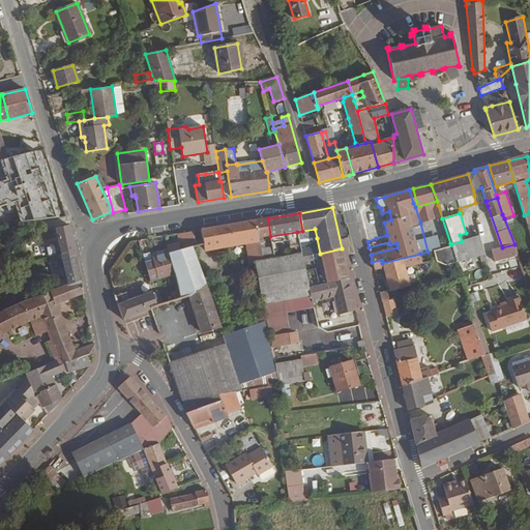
[(270,236),(268,218),(256,221),(258,239),(259,238),(263,237),(270,236)]
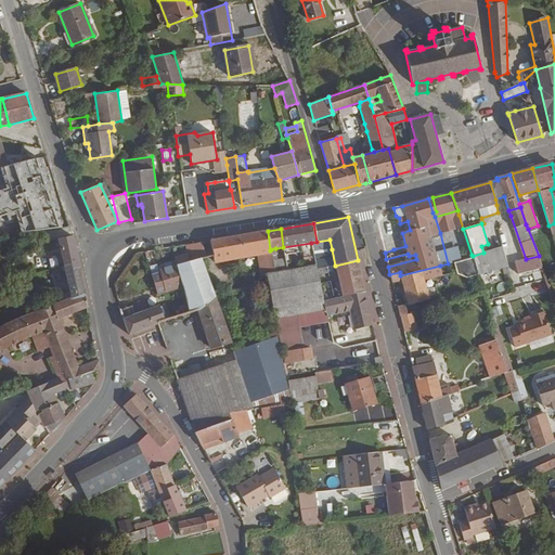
[(271,254),(270,250),(268,231),(210,241),(202,242),(202,243),(205,257),(214,255),(216,263),(257,257),(262,256),(271,254)]
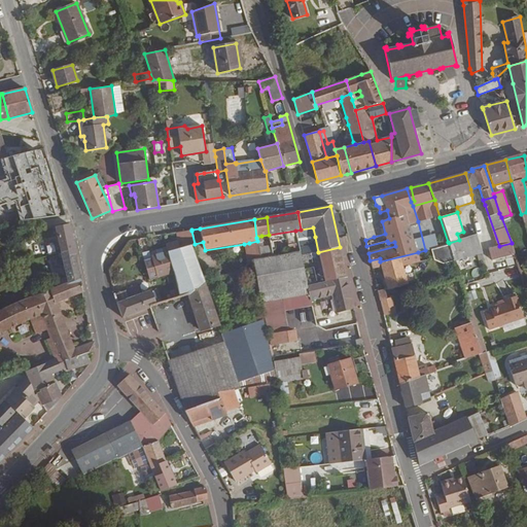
[(80,279),(68,223),(56,226),(59,243),(46,246),(48,255),(61,252),(68,283),(80,279)]
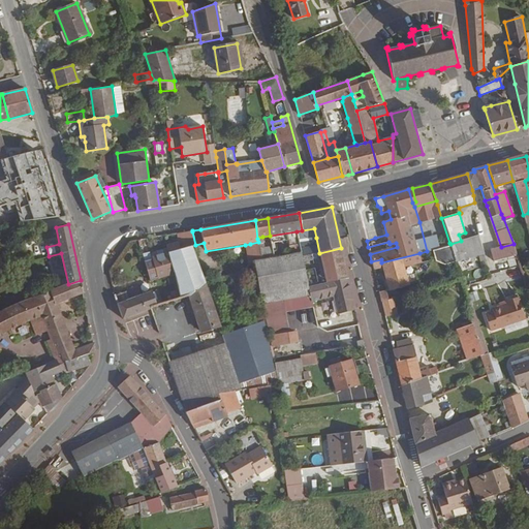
[(375,238),(373,225),(364,227),(367,241),(375,238)]
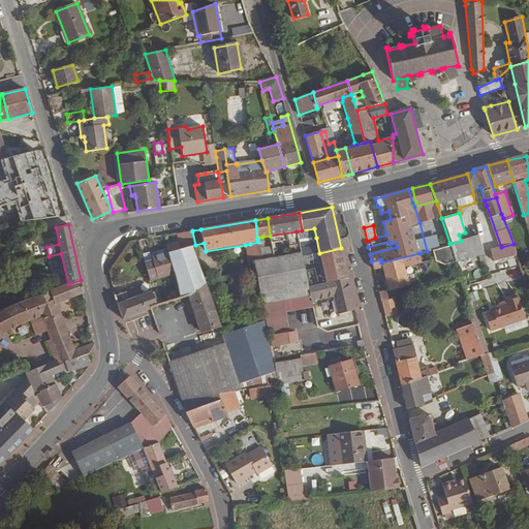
[(313,244),(312,239),(316,238),(314,228),(302,230),(297,231),(300,246),(313,244)]
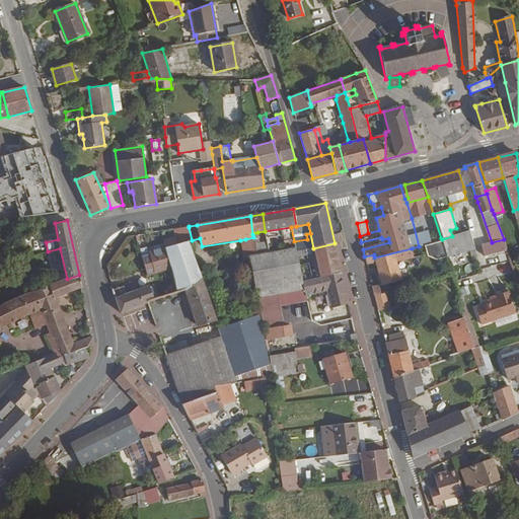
[(192,240),(189,227),(189,226),(173,230),(174,237),(166,239),(163,240),(165,248),(189,241),(192,240)]
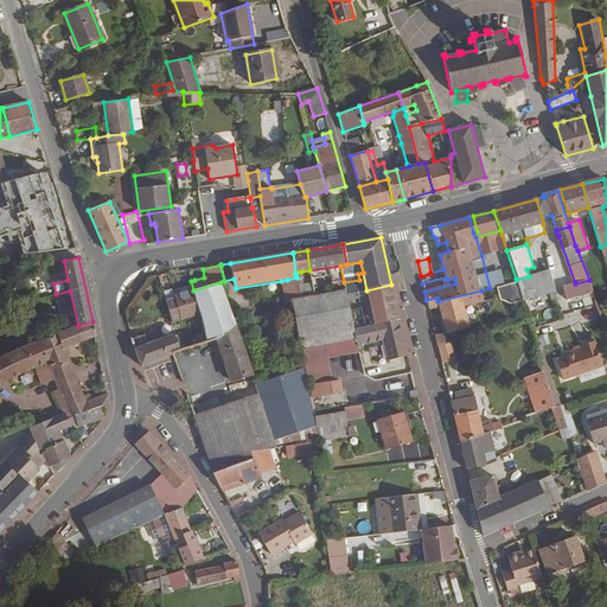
[(555,292),(549,270),(529,276),(517,280),(517,281),(524,301),(549,294),(551,300),(556,299),(554,292),(555,292)]
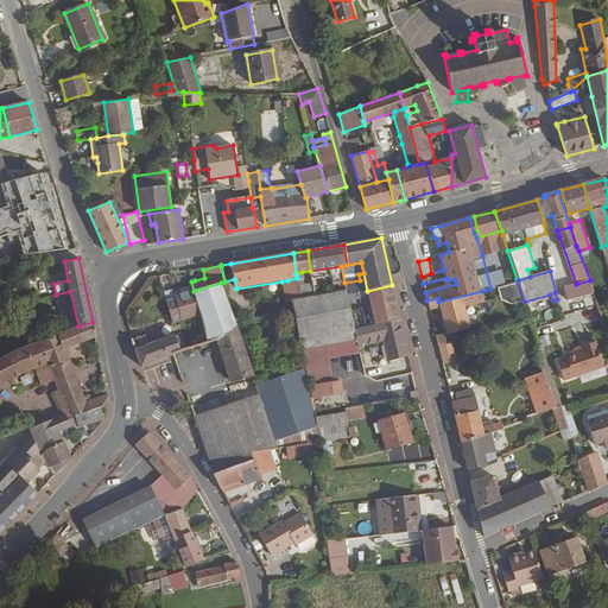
[(312,283),(304,284),(302,272),(297,273),(298,278),(297,278),(301,299),(315,296),(312,283)]
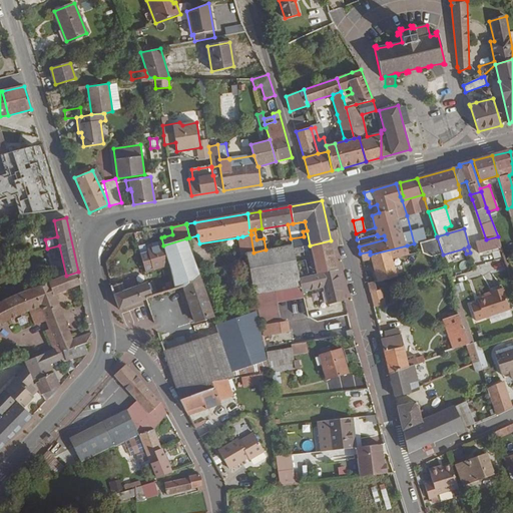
[(252,252),(253,252),(250,234),(242,236),(237,237),(240,259),(245,254),(246,253),(252,252)]
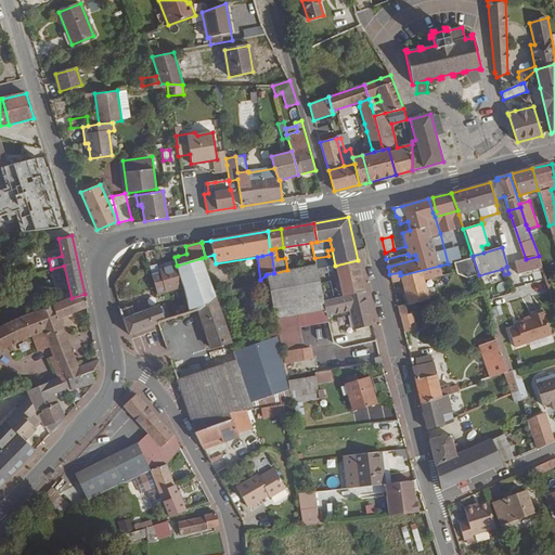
[(542,267),(541,262),(539,257),(527,261),(516,265),(518,273),(542,267)]
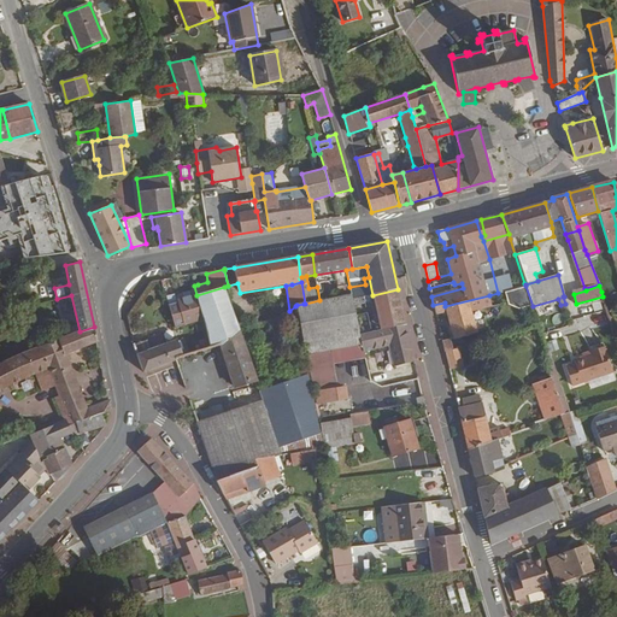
[(239,330),(224,287),(197,295),(204,319),(207,331),(211,348),(221,345),(239,330)]
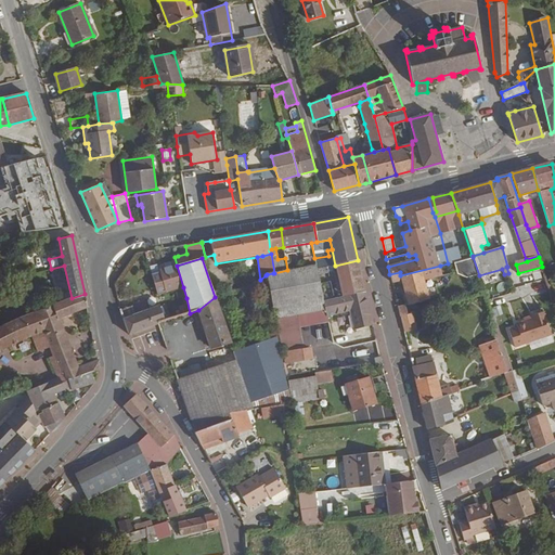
[(365,292),(358,260),(335,266),(341,297),(365,292)]
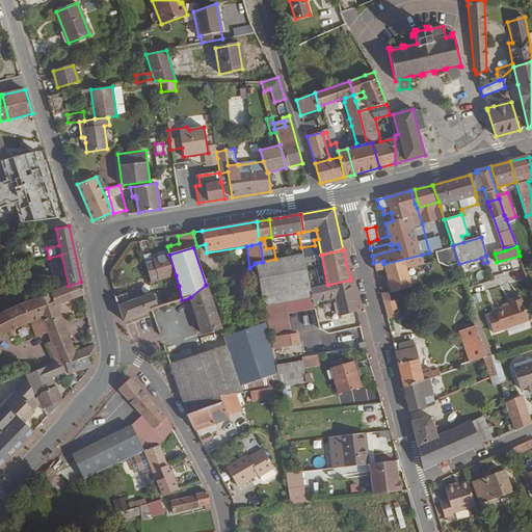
[(303,258),(303,254),(275,259),(263,262),(262,262),(256,263),(263,304),(282,301),(312,296),(310,288),(307,272),(304,263),(303,258)]
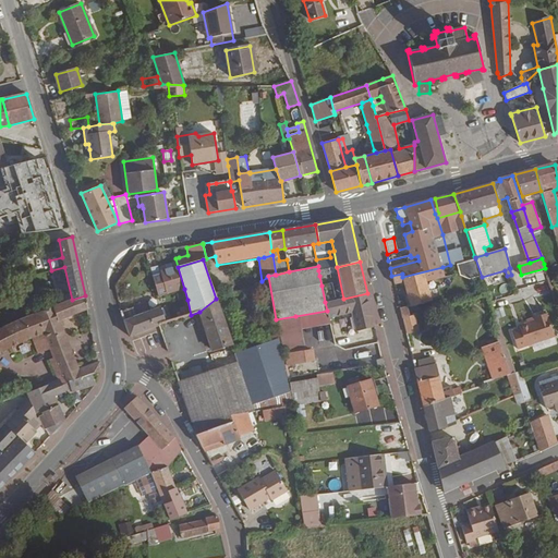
[(184,289),(178,267),(160,271),(162,280),(165,287),(167,294),(184,289)]
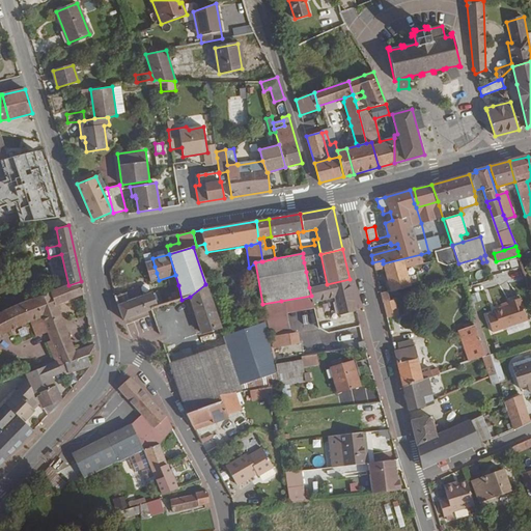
[(411,286),(406,268),(423,263),(421,254),(383,263),(383,260),(372,262),(374,271),(384,269),(390,291),(387,292),(387,291),(381,295),(381,298),(383,303),(384,302),(395,299),(412,294),(410,286),(411,286)]
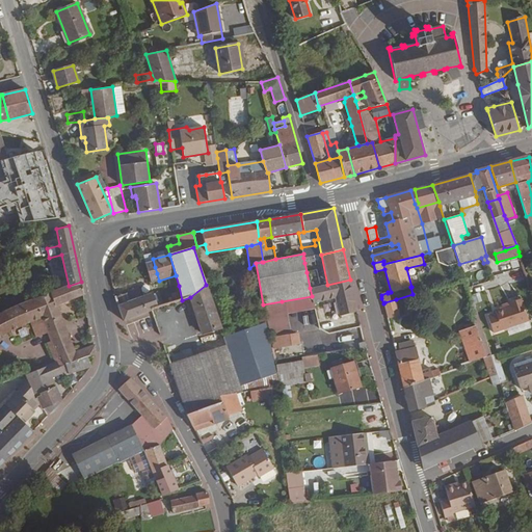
[(53,261),(54,270),(62,269),(61,260),(53,261)]
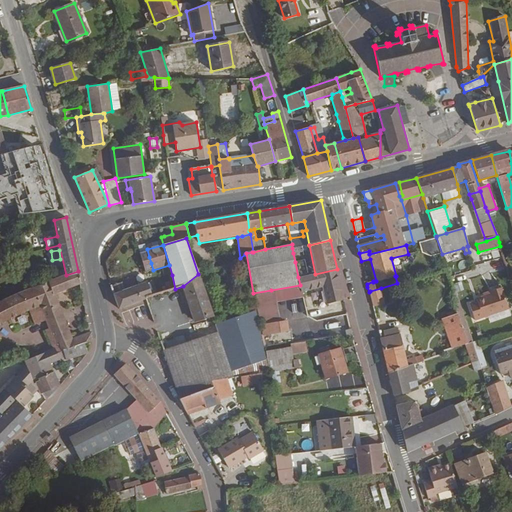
[(151,263),(149,257),(143,259),(145,265),(151,263)]
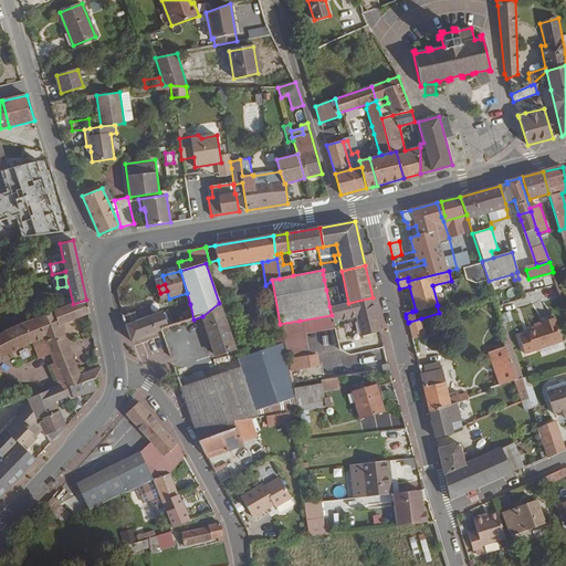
[(555,285),(531,291),(533,302),(557,296),(555,285)]
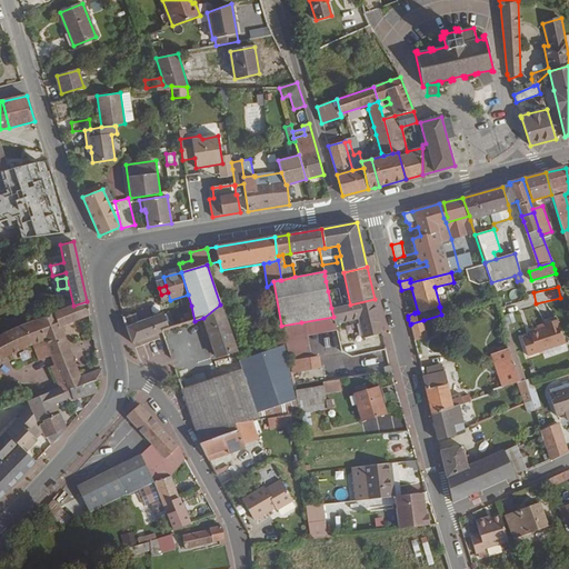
[(340,297),(338,289),(328,291),(331,308),(342,307),(340,297)]
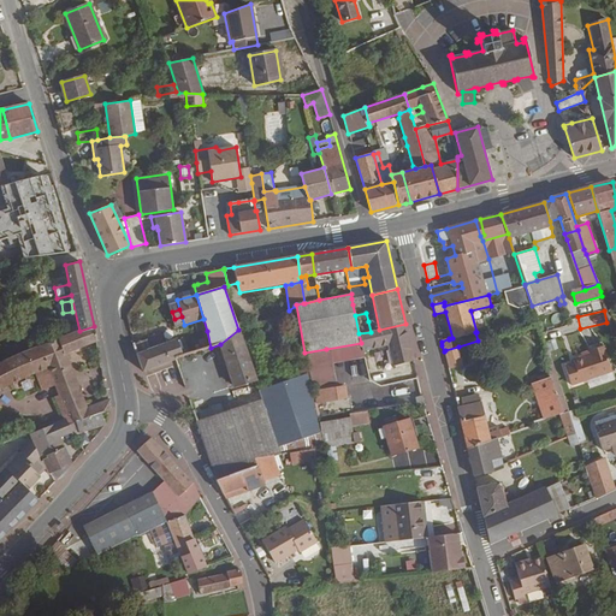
[(414,361),(406,324),(379,330),(371,332),(359,333),(361,343),(362,351),(389,345),(394,366),(414,361)]
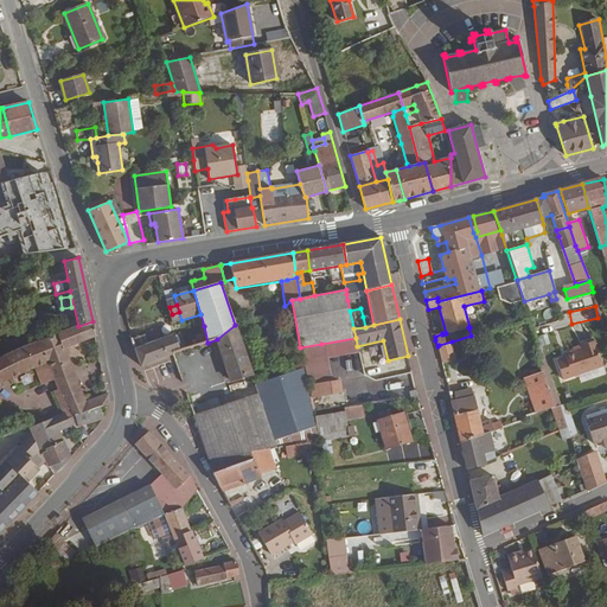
[(0,384),(0,385),(27,371),(34,369),(40,385),(53,381),(74,372),(64,349),(96,336),(93,321),(78,326),(12,352),(0,357),(0,384)]
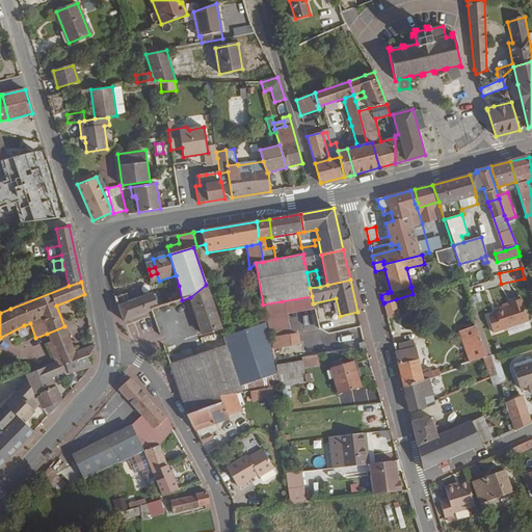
[(220,324),(206,285),(190,297),(202,334),(221,328),(220,325),(220,324)]
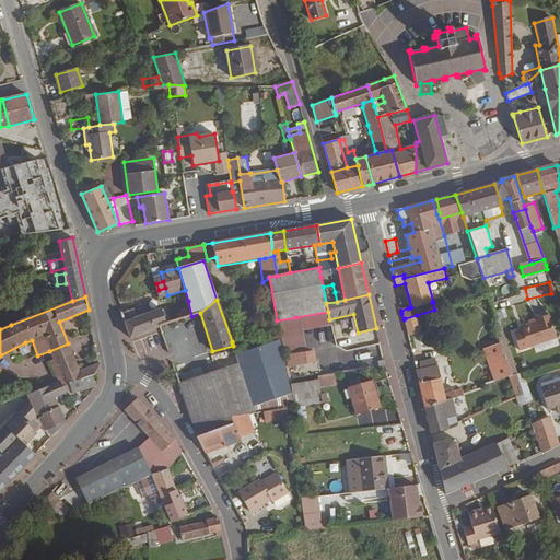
[(165,325),(165,323),(161,308),(149,313),(146,304),(132,308),(121,313),(130,338),(165,325)]
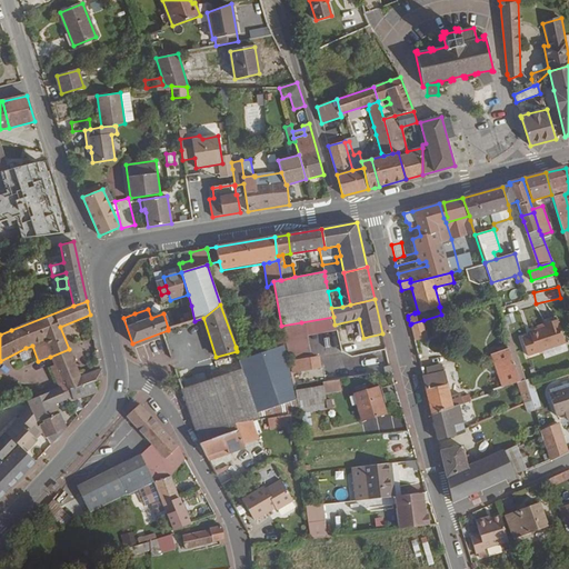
[(513,313),(505,315),(507,325),(516,322),(513,313)]
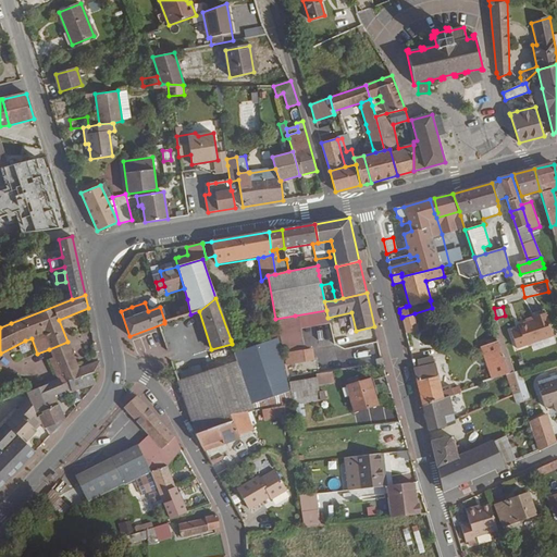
[(419,331),(415,313),(403,317),(407,334),(419,331)]
